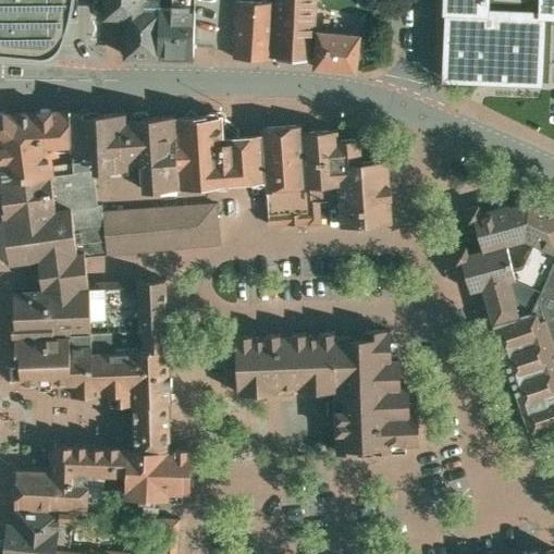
[(0,54),(39,59),(45,58),(49,57),(52,54),(57,50),(60,46),(62,40),(65,29),(69,17),(70,11),(72,3),(72,0),(0,0),(0,54)]
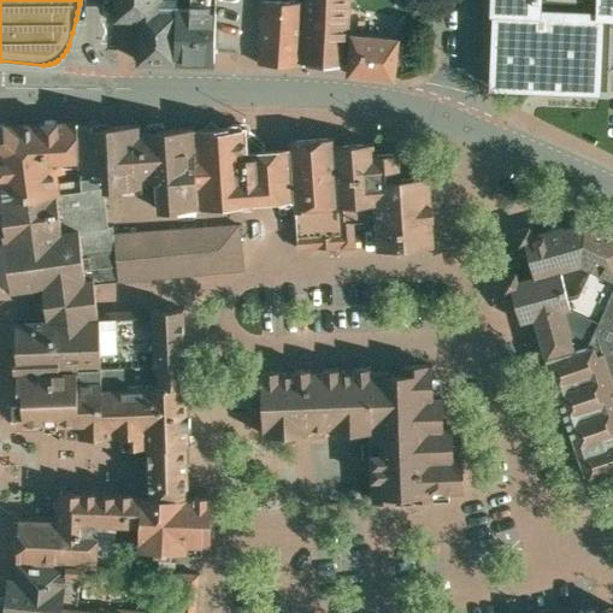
[(154,0),(116,0),(116,21),(137,21),(154,21),(154,16),(154,0)]
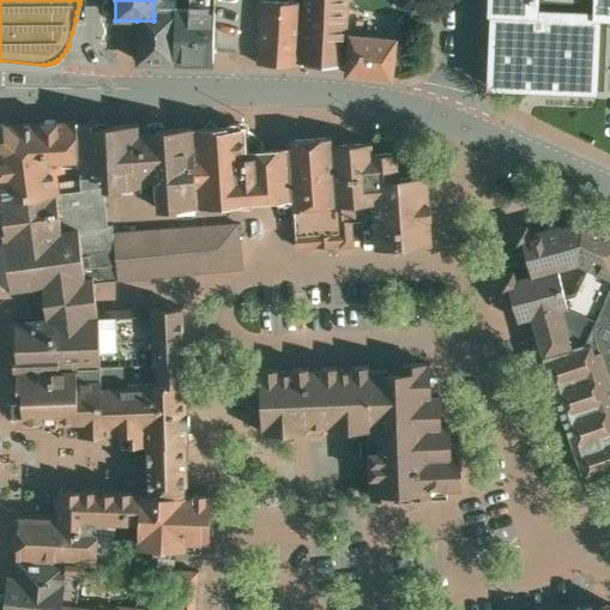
[(344,0),(303,0),(300,67),(342,67),(345,5),(344,5),(344,0)]
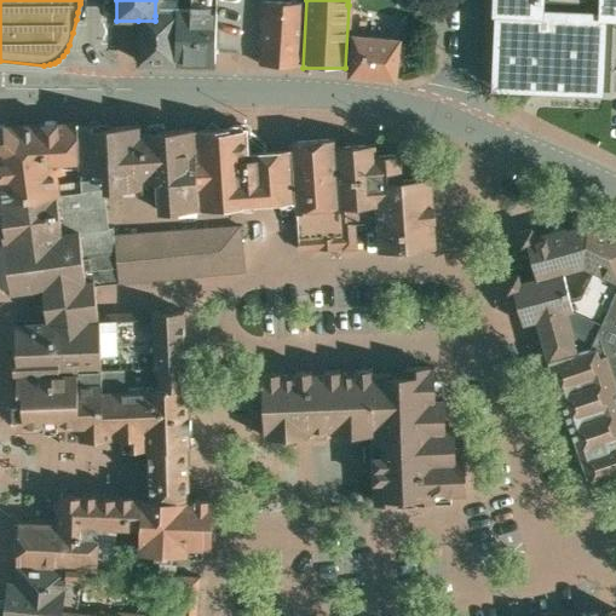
[(615,0),(493,0),(489,88),(599,93),(602,21),(615,21),(615,0)]
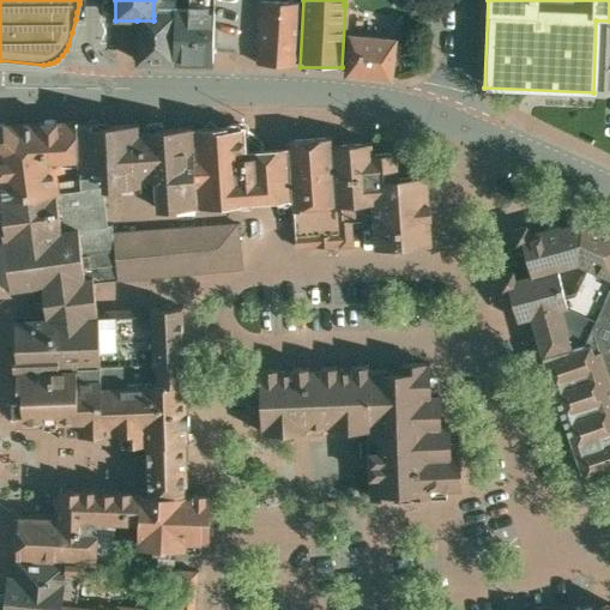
[(288,6),(260,4),(255,66),(257,66),(295,67),(299,6),(288,6)]
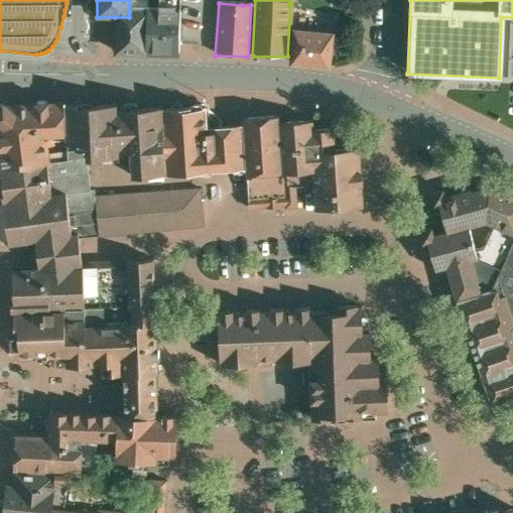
[(129,17),(115,17),(115,54),(144,54),(146,10),(146,8),(141,7),(140,13),(129,13),(129,17)]
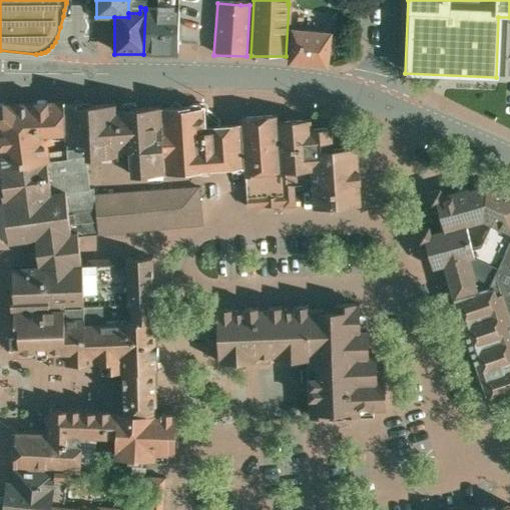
[(177,11),(145,10),(143,54),(176,55),(177,11)]
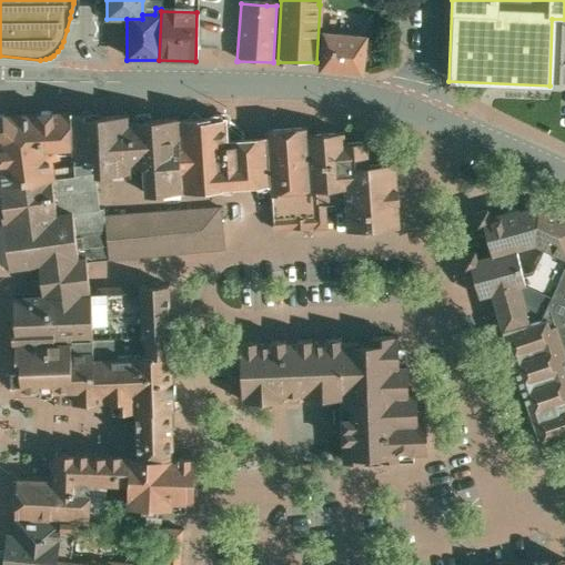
[(364,39),(323,34),(320,71),(361,76),(364,39)]
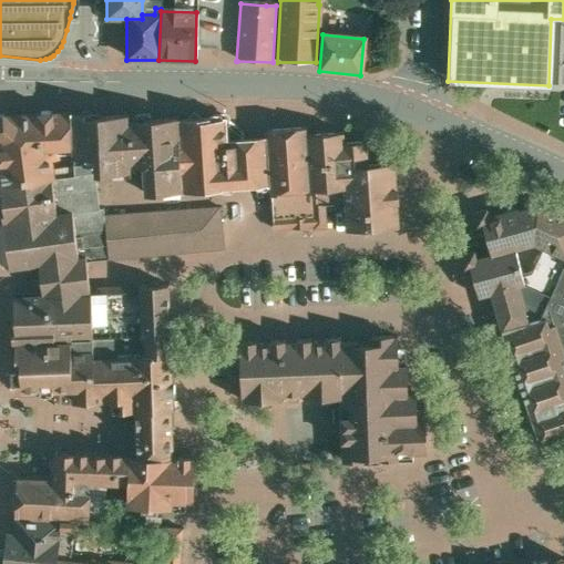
[(38,116),(22,118),(21,116),(20,118),(6,118),(4,116),(0,122),(0,185),(0,187),(51,181),(52,181),(50,160),(57,159),(57,147),(71,146),(69,114),(68,114),(67,115),(52,115),(52,114),(50,114),(50,116),(40,116),(40,115),(38,115),(38,116)]
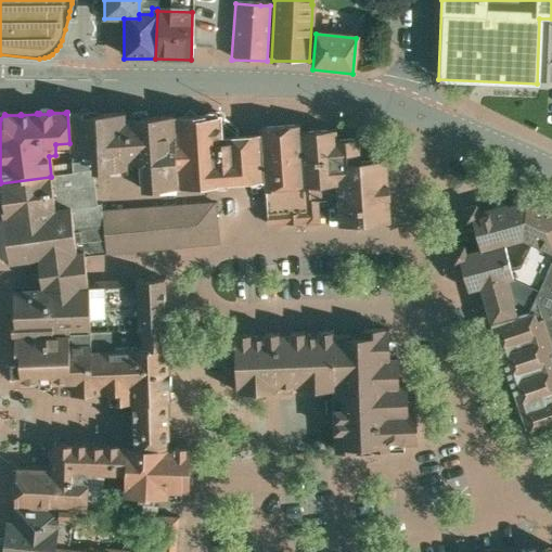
[(97,114),(68,115),(68,112),(67,112),(69,143),(71,156),(88,155),(94,155),(94,169),(98,171),(127,169),(125,120),(125,114),(97,115),(97,114)]
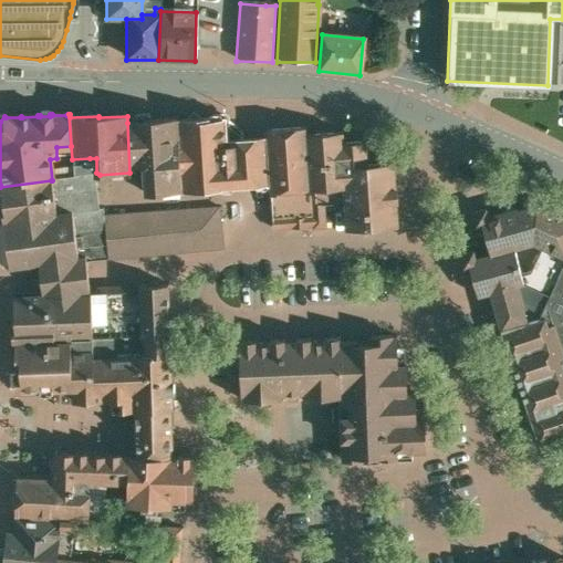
[(225,118),(176,122),(180,193),(218,190),(242,189),(242,186),(239,141),(239,138),(226,126),(225,118)]
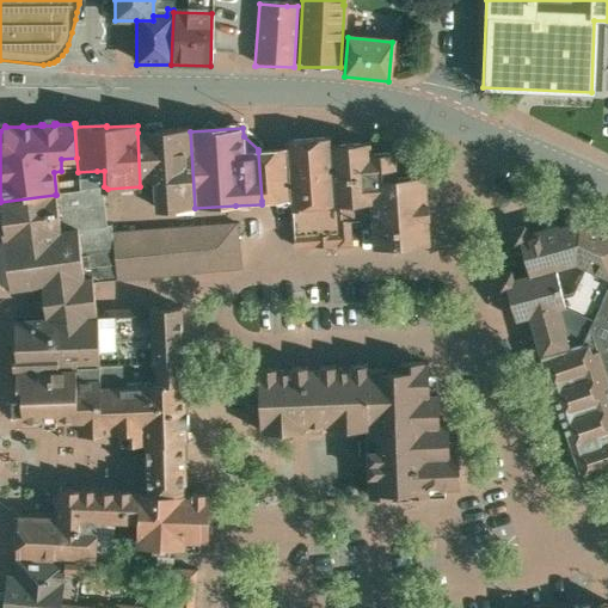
[(137,133),(140,186),(141,186),(140,182),(154,180),(155,210),(195,208),(190,131),(190,129),(137,133)]
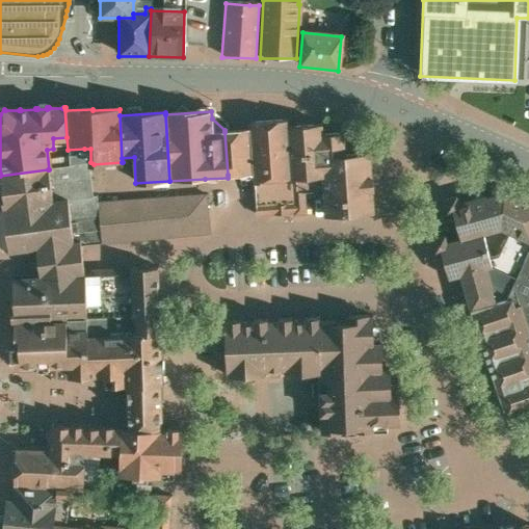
[(286,122),(248,125),(249,131),(252,173),(253,184),(290,181),(286,129),(287,129),(286,122)]
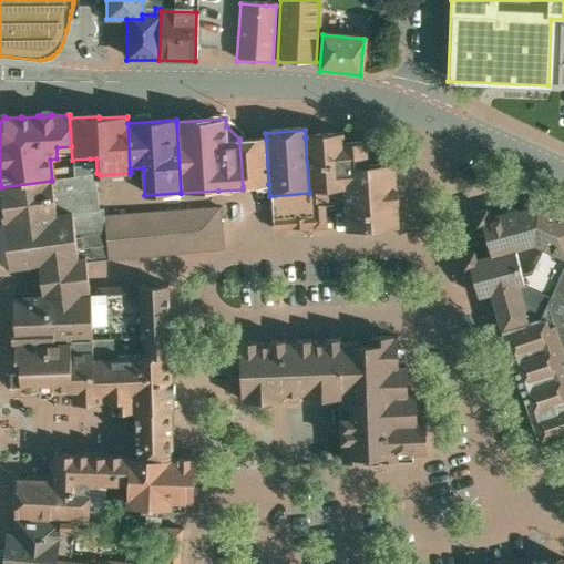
[(342,136),(342,134),(340,135),(308,137),(307,137),(306,137),(305,137),(309,193),(310,208),(324,207),(344,206),(346,229),(346,232),(370,229),(366,166),(365,144),(342,146),(341,137),(342,136)]
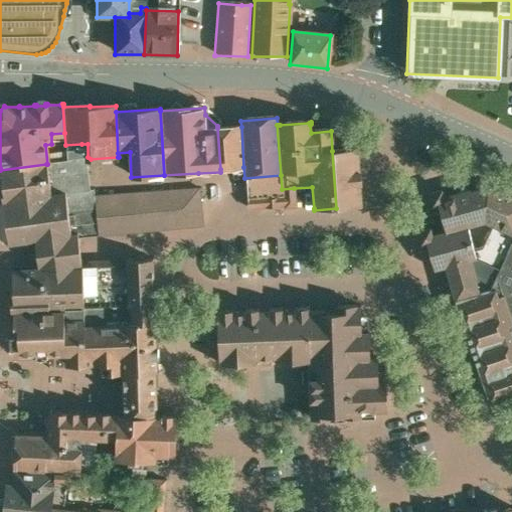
[(229,127),(217,128),(220,169),(231,168),(243,167),(241,127),(229,127)]
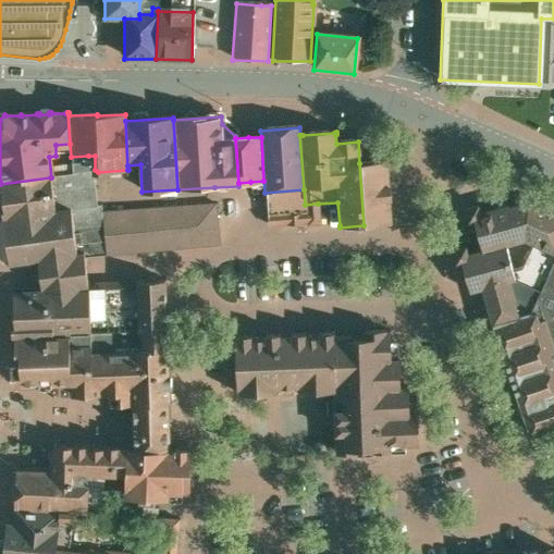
[(88,156),(71,157),(71,175),(89,172),(88,156)]
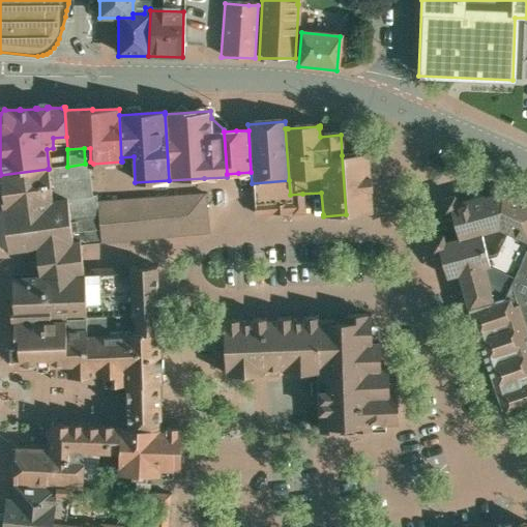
[(367,154),(342,155),(346,214),(371,212),(367,154)]
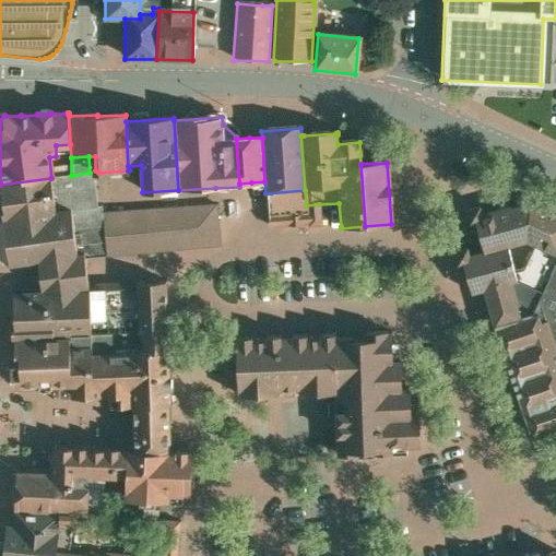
[(51,178),(50,178),(55,213),(70,211),(97,208),(92,173),(90,173),(71,176),(51,178)]
